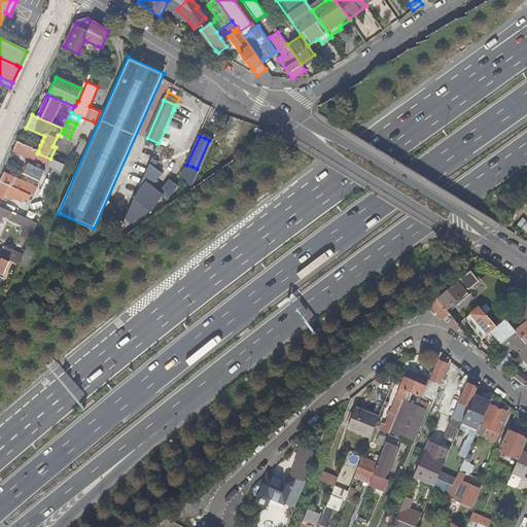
[(213,142),(209,140),(197,169),(201,171),(213,142)]
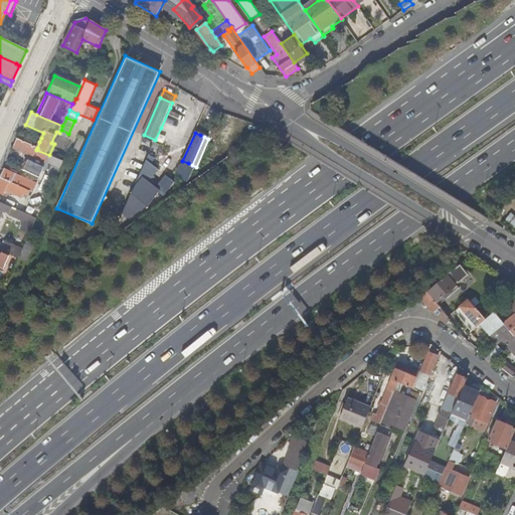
[(13,148),(46,162),(49,155),(36,150),(37,148),(17,139),(13,148)]
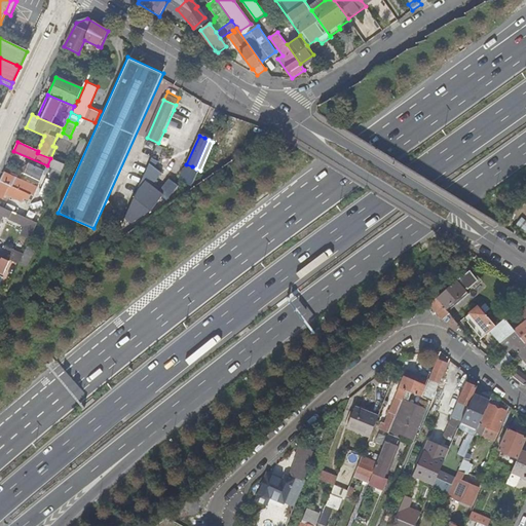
[(64,164),(51,159),(47,166),(53,168),(49,178),(57,181),(64,164)]
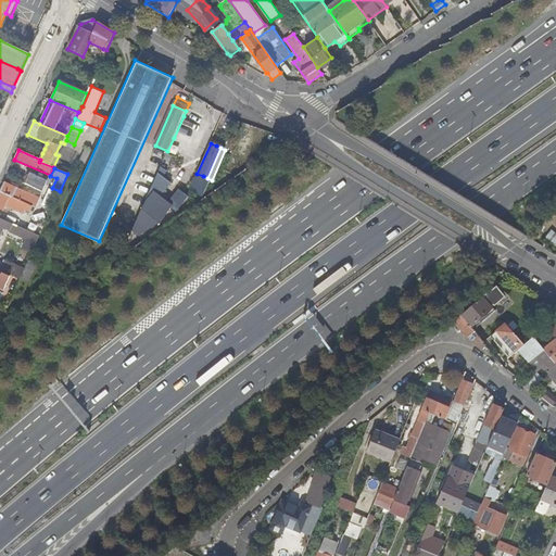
[(161,194),(172,181),(161,173),(159,172),(158,174),(155,178),(154,182),(153,184),(151,188),(140,213),(131,232),(138,236),(158,224),(159,223),(171,209),(174,212),(188,193),(177,186),(166,199),(161,194)]
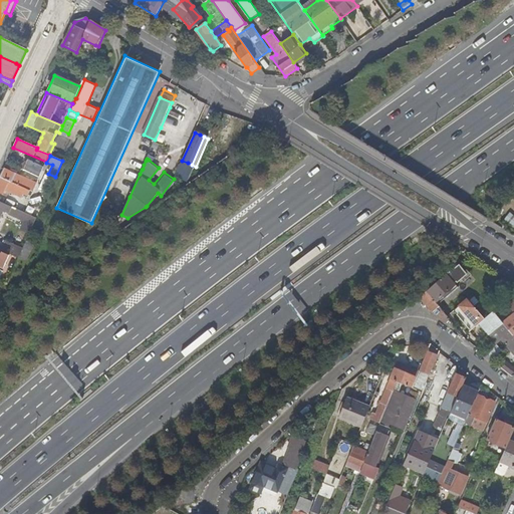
[(28,160),(24,170),(39,177),(44,167),(28,160)]
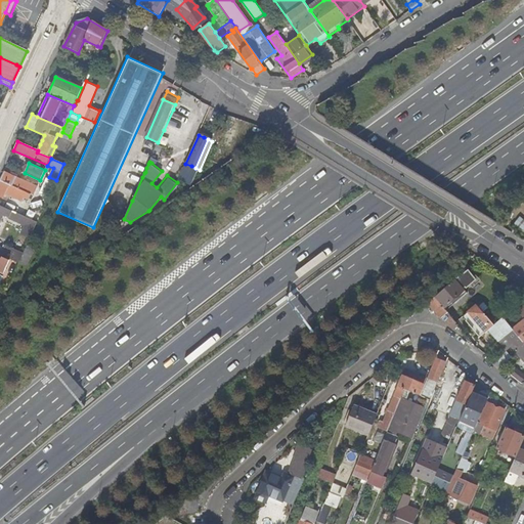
[(188,174),(191,166),(185,164),(178,180),(184,182),(187,176),(188,177),(189,174),(188,174)]
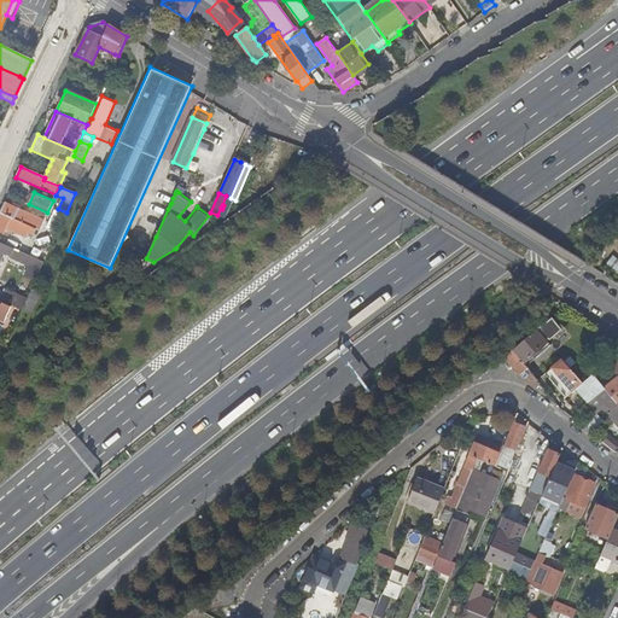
[(221,208),(217,215),(223,217),(229,214),(233,204),(228,202),(231,198),(226,196),(222,205),(223,205),(222,209),(221,208)]
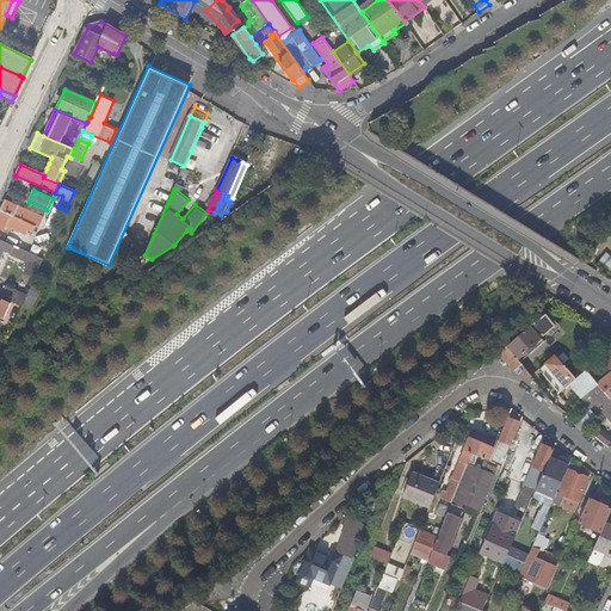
[(44,217),(5,201),(0,210),(12,215),(31,224),(39,228),(44,217)]
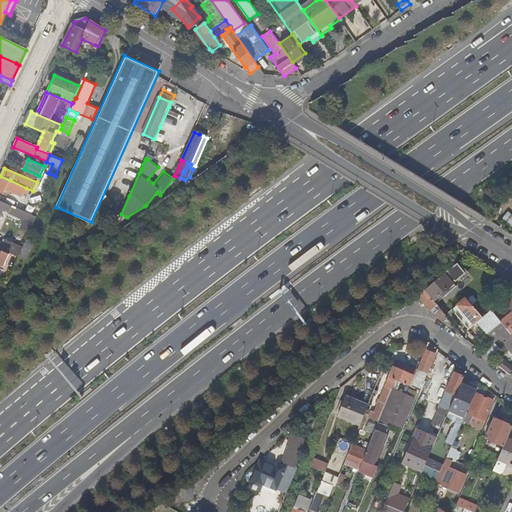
[(5,190),(10,180),(0,176),(0,191),(3,194),(5,190)]
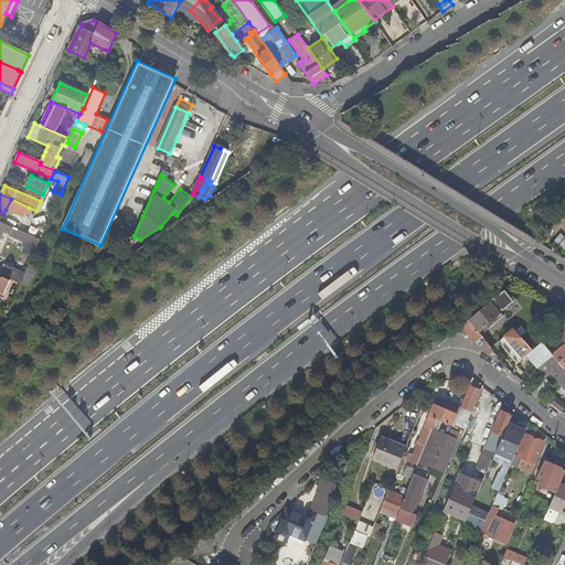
[(24,216),(29,208),(11,199),(6,210),(16,214),(17,213),(24,216)]
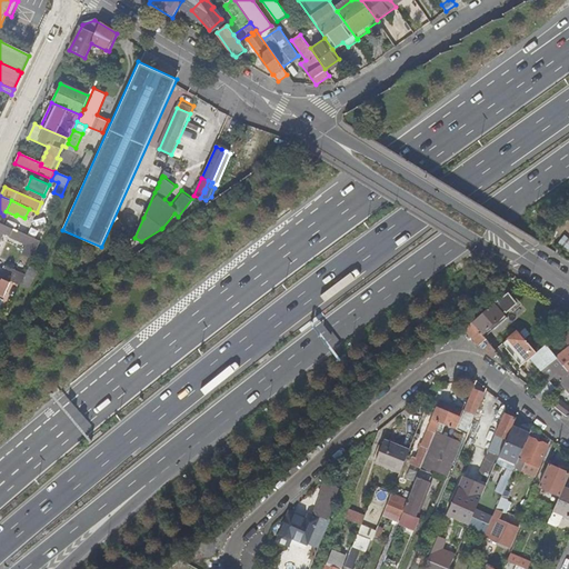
[(0,241),(3,233),(22,242),(26,235),(0,222),(0,241)]
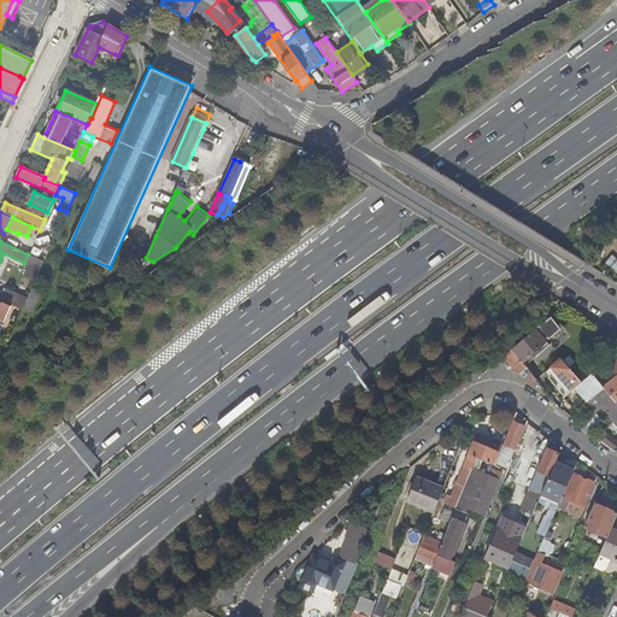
[(616,271),(616,257),(612,253),(605,263),(616,271)]
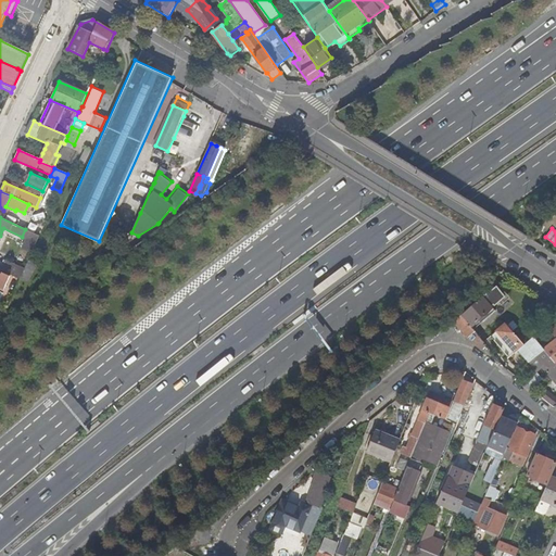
[(23,249),(32,253),(39,236),(25,229),(22,237),(27,239),(23,249)]
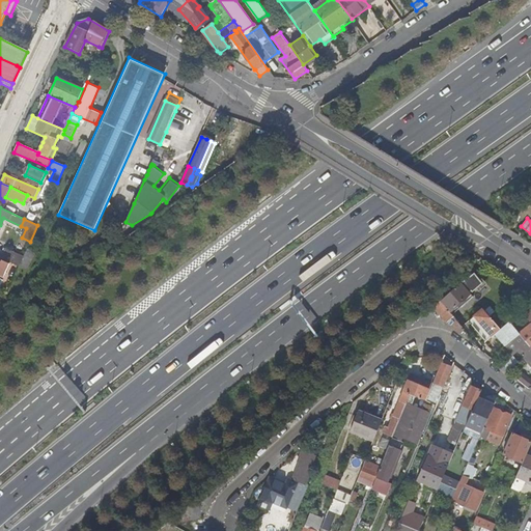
[(6,249),(1,259),(4,260),(5,260),(10,251),(6,249)]
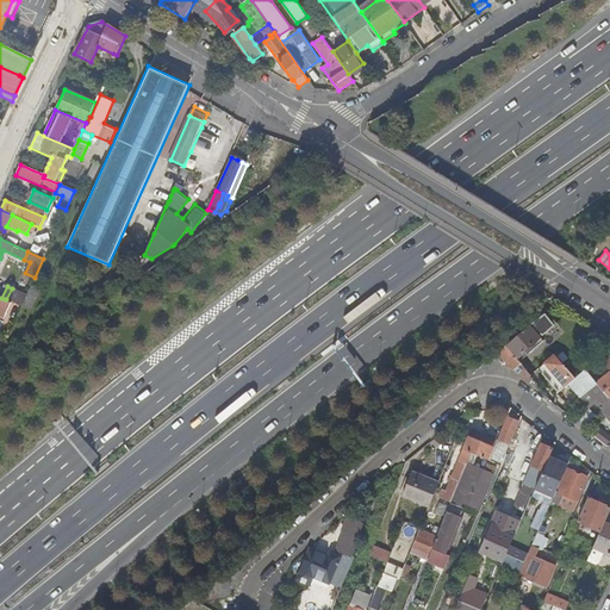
[(26,296),(12,288),(6,299),(13,303),(22,306),(26,296)]
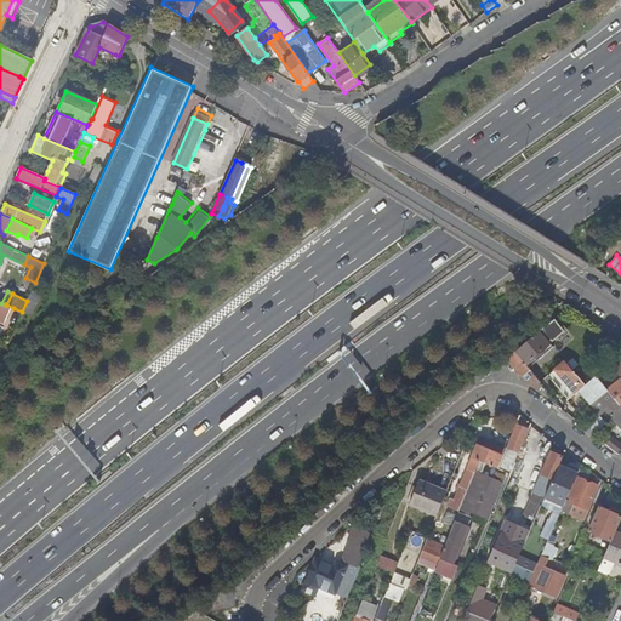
[(0,320),(6,324),(13,308),(6,305),(5,305),(4,307),(3,307),(0,305),(0,315),(0,317),(0,320)]
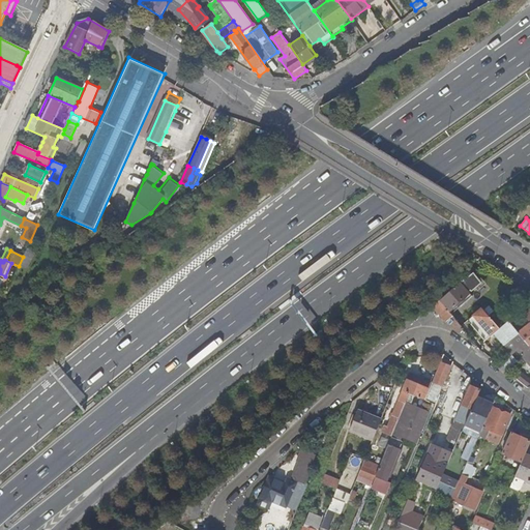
[(472,272),(461,283),(468,291),(469,289),(471,290),(475,286),(480,282),(478,280),(472,272)]
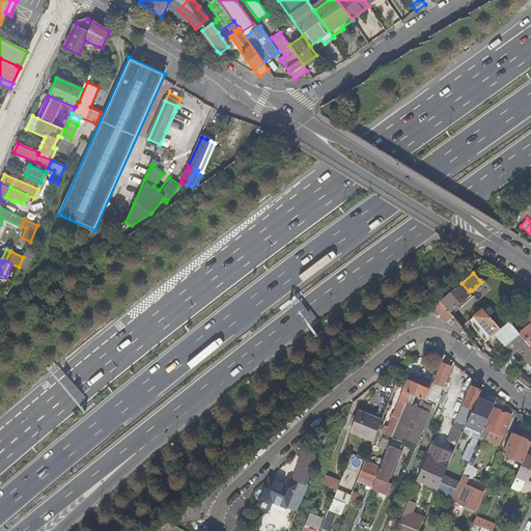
[(481,282),(476,286),(479,289),(486,283),(481,278),(479,280),(481,282)]
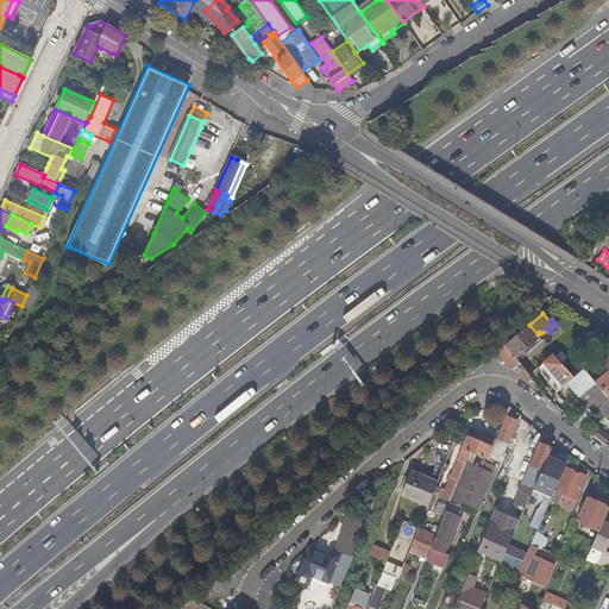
[(529,352),(542,340),(538,334),(529,325),(507,345),(518,358),(527,349),(529,352)]
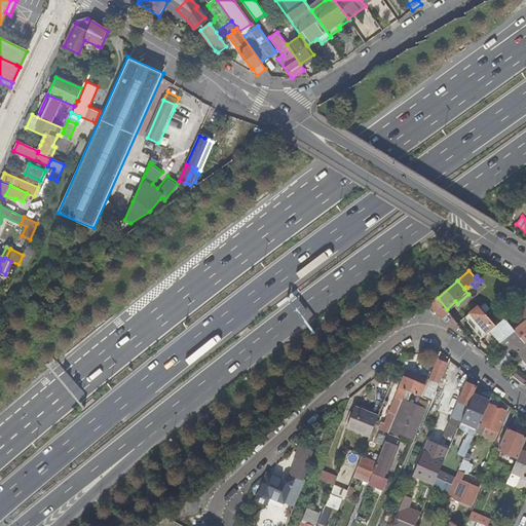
[(444,320),(443,321),(465,338),(468,336),(447,309),(438,298),(426,308),(431,311),(435,309),(444,320)]
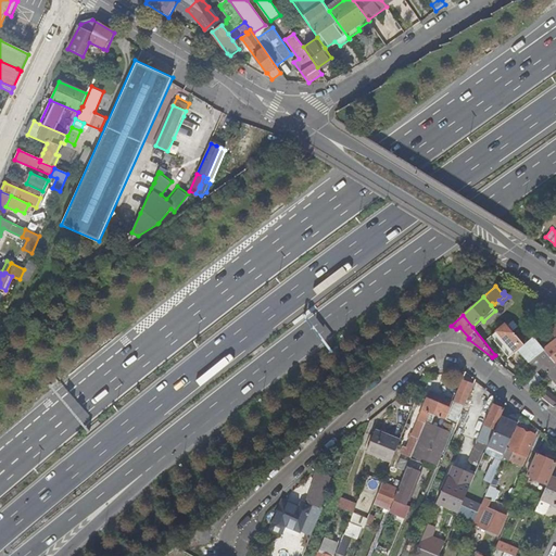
[(555,323),(553,318),(551,318),(544,323),(555,337),(555,323)]
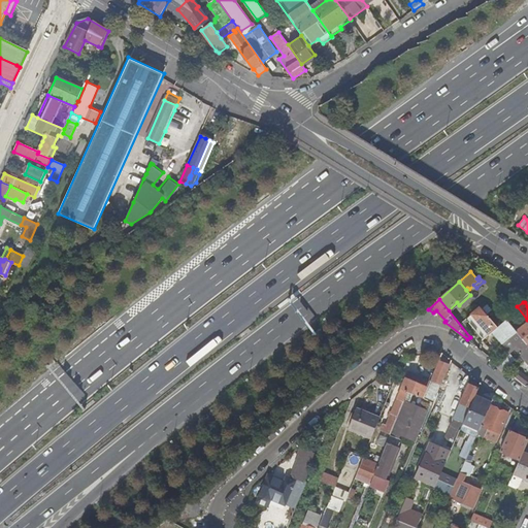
[(490,335),(492,333),(494,331),(498,328),(491,319),(481,306),(471,315),(466,319),(484,338),(489,334),(490,335)]
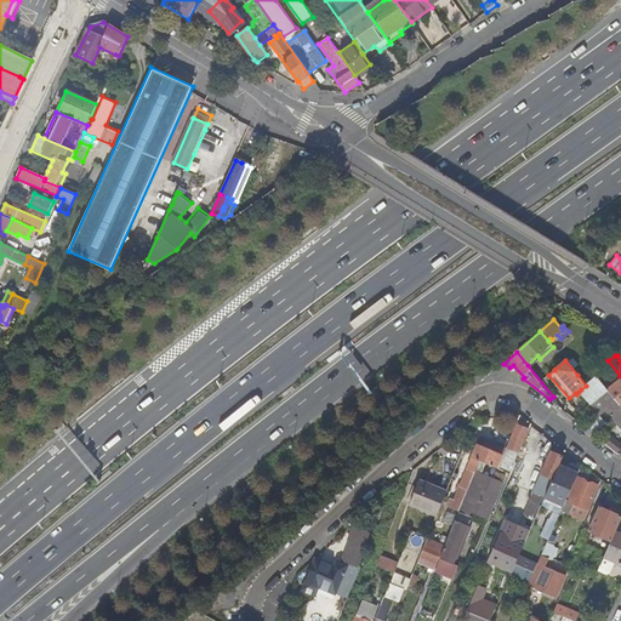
[(581,389),(592,404),(598,399),(608,389),(596,376),(586,386),(581,389)]
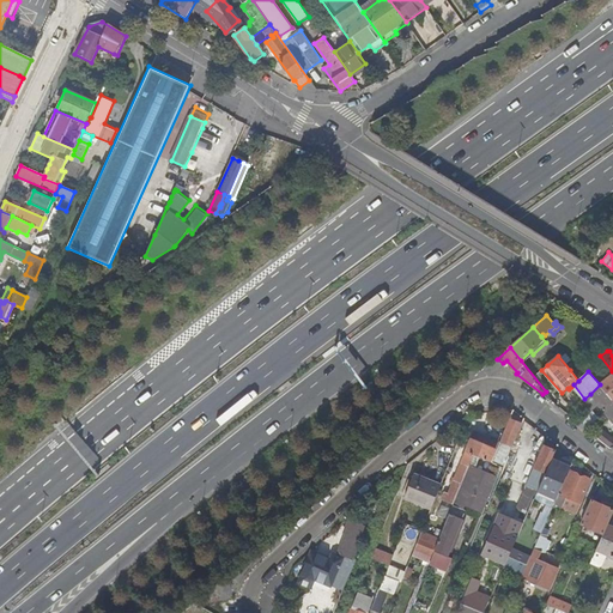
[(612,401),(612,374),(600,384),(612,401)]
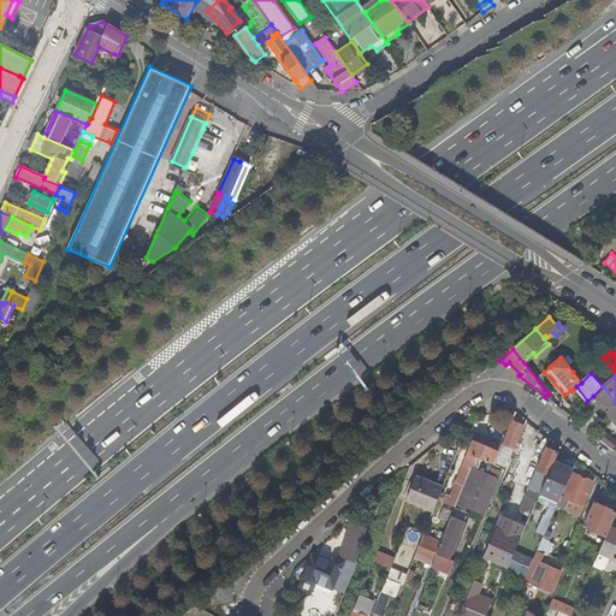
[(615,403),(603,386),(593,396),(615,424),(615,403)]
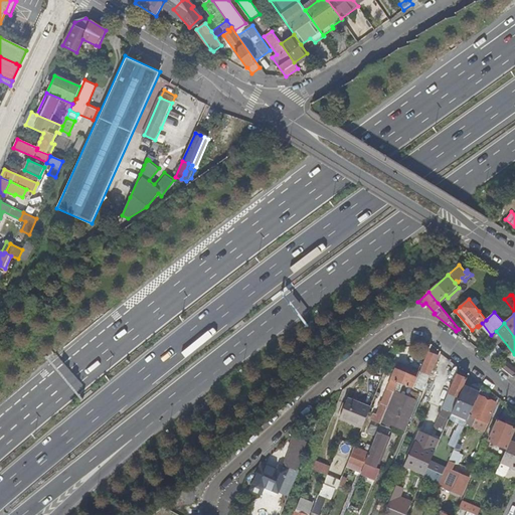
[(432,344),(412,388),(423,393),(427,382),(439,356),(433,353),(436,347),(432,344)]
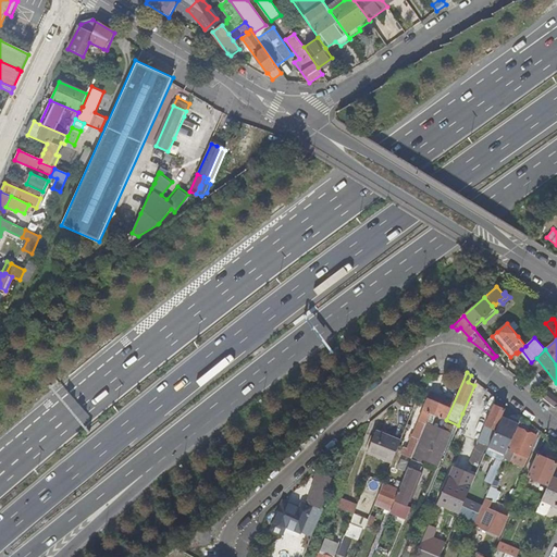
[(428,398),(450,408),(454,400),(431,392),(428,398)]
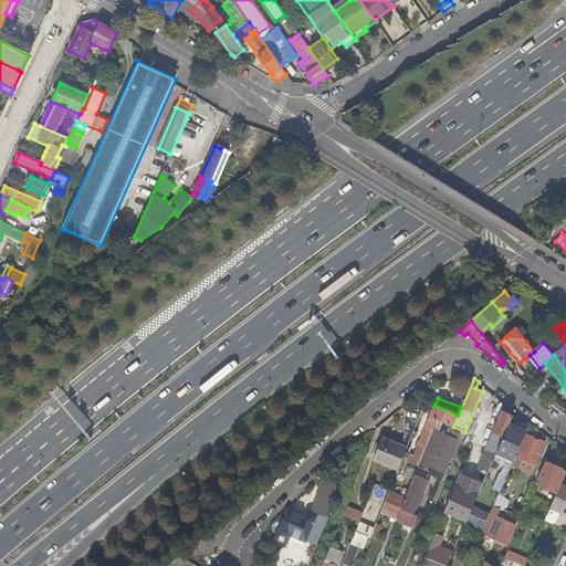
[(565,405),(557,398),(552,405),(563,413),(565,409),(565,405)]
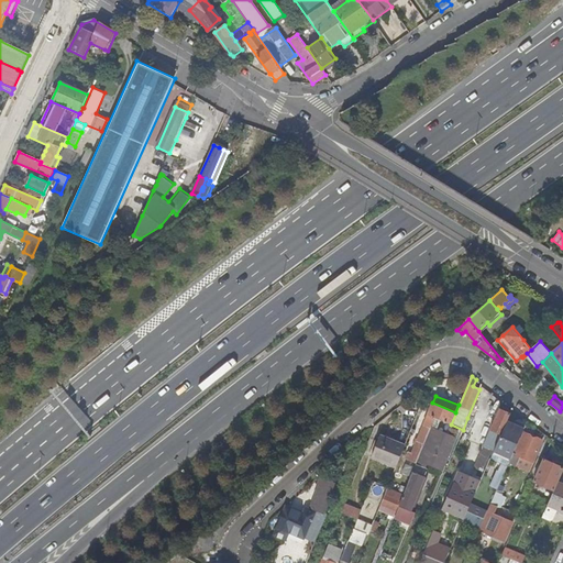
[(450,424),(455,412),(432,403),(416,442),(423,444),(430,428),(433,421),(434,418),(450,424)]
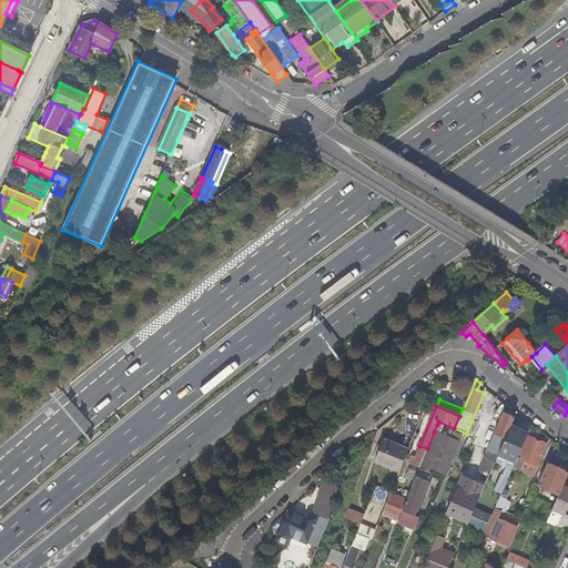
[(503,414),(487,450),(488,450),(498,455),(513,425),(515,418),(503,414)]
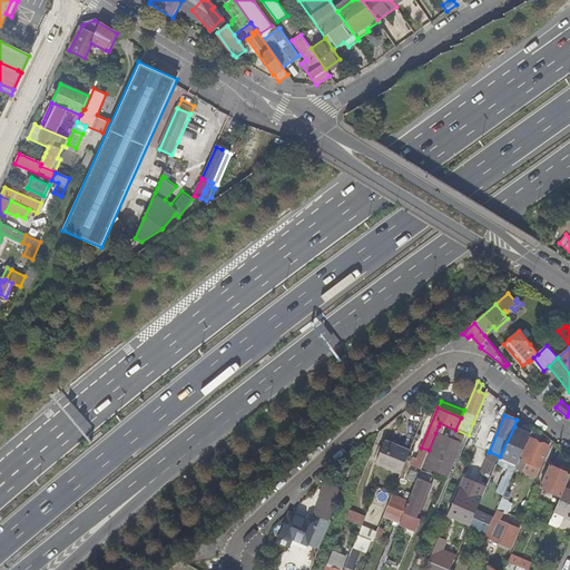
[(439,426),(467,439),(469,435),(457,430),(455,430),(440,423),(439,426)]
